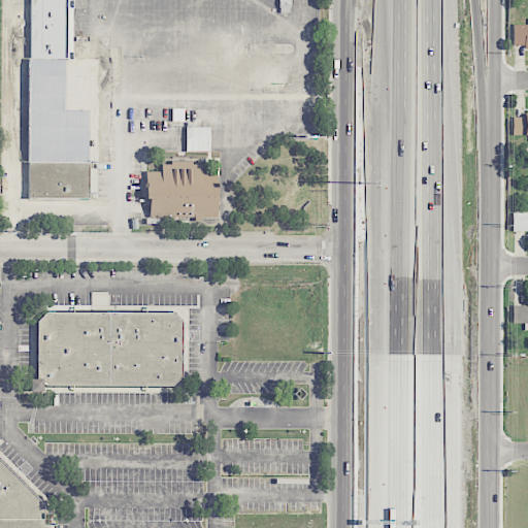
[(71,57),(71,0),(29,0),(29,57),(71,57)]
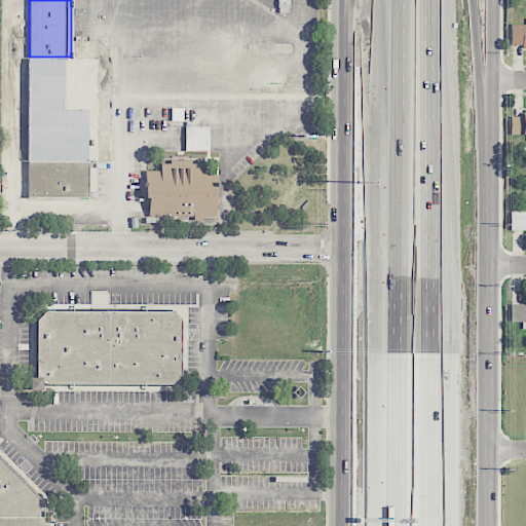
[(525,46),(525,24),(511,25),(511,46),(525,46)]
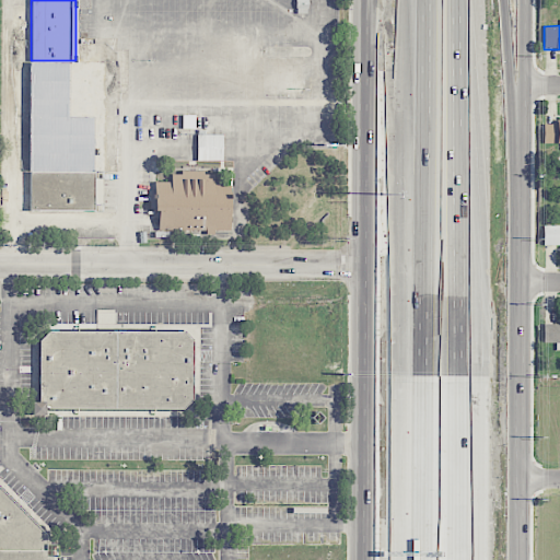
[(72,101),(38,101),(38,127),(71,127),(72,101)]
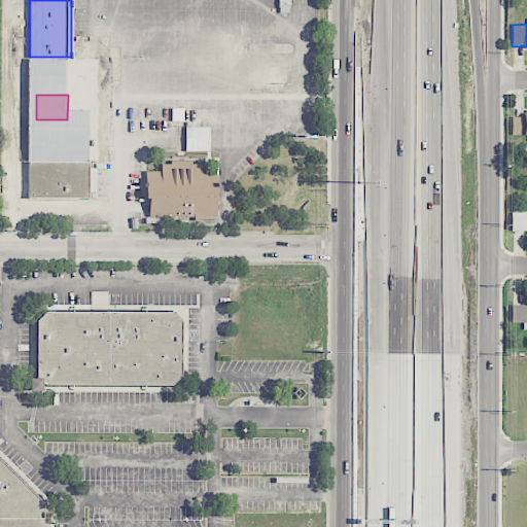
[(512,135),(526,134),(526,114),(512,115),(512,135)]
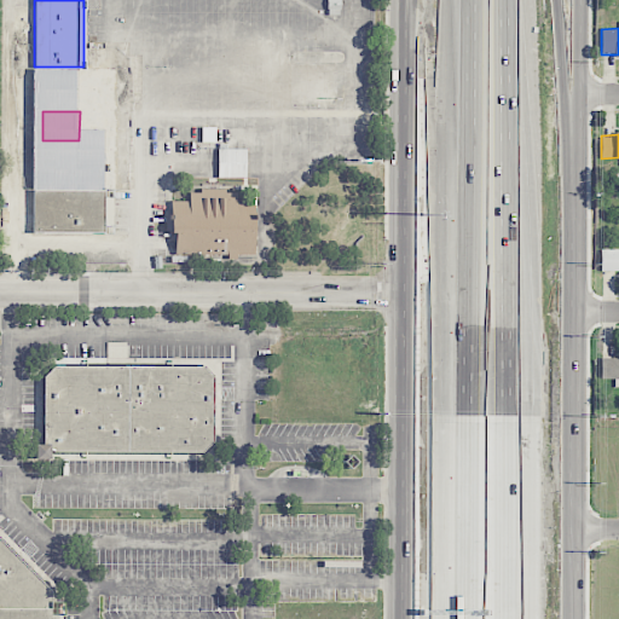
[(110,187),(109,231),(33,231),(33,187),(110,187)]
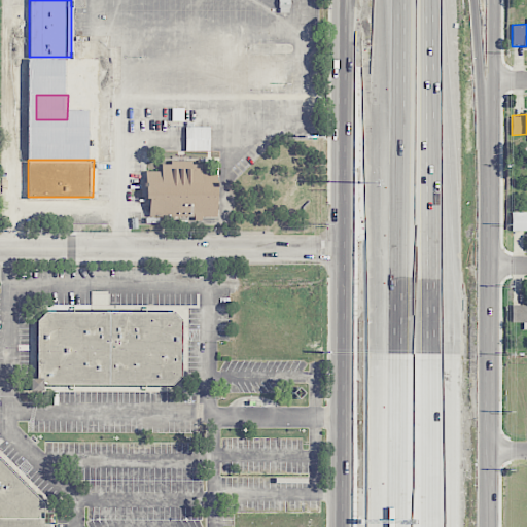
[(144,171),(159,170),(159,164),(200,164),(200,171),(214,171),(214,215),(144,216),(144,171)]
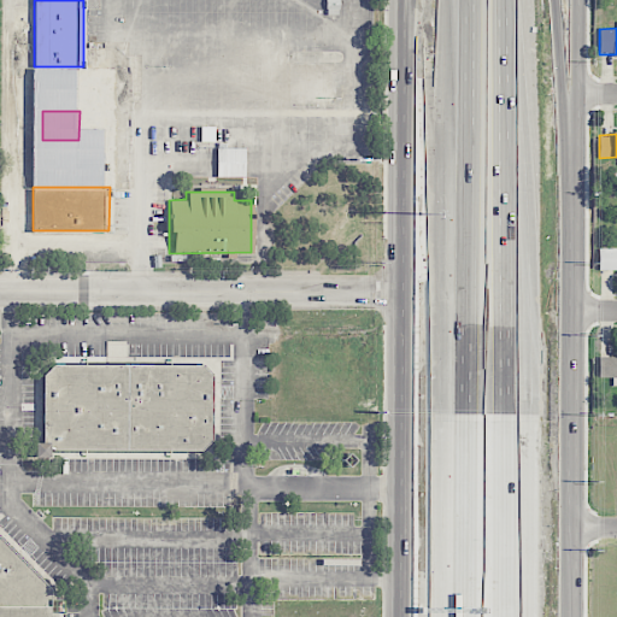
[(616,248),(598,248),(598,271),(616,270),(616,248)]
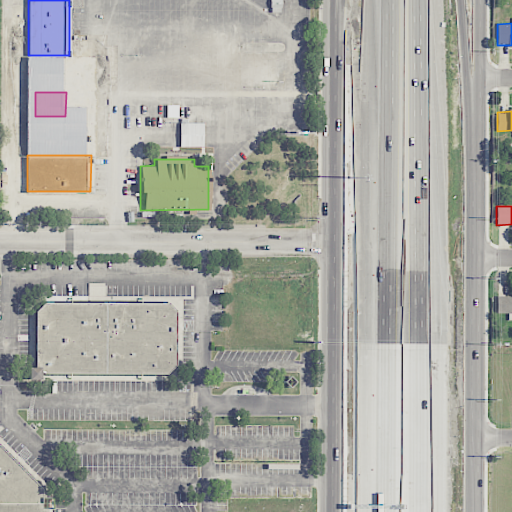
[(511,296),(497,296),(497,313),(508,313),(508,320),(511,319),(511,296)]
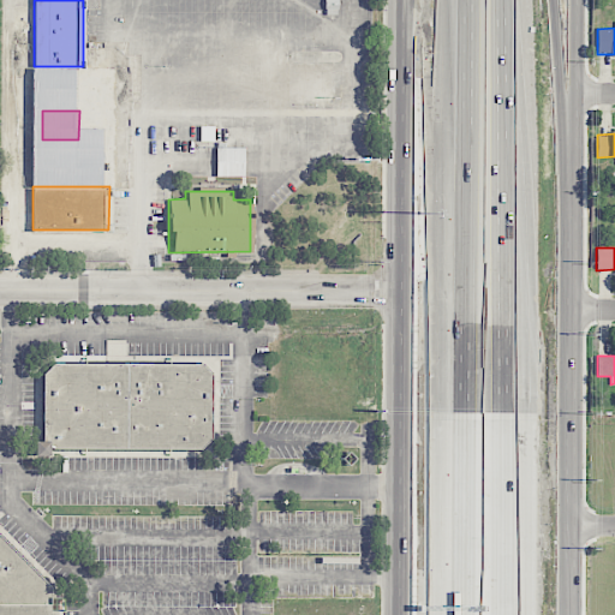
[(213,455),(213,428),(216,428),(216,364),(37,364),(37,454),(213,455)]
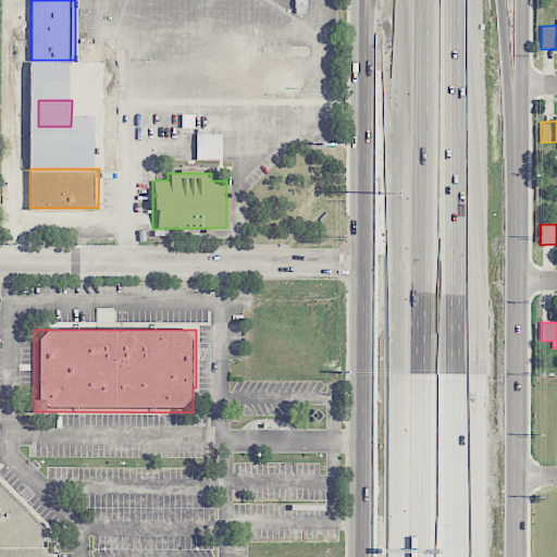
[(0,556),(57,556),(58,542),(0,483),(0,556)]
